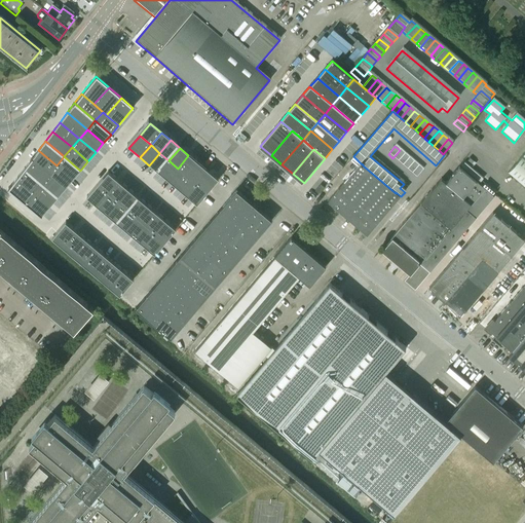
[(57,165),(38,150),(31,159),(48,175),(57,165)]
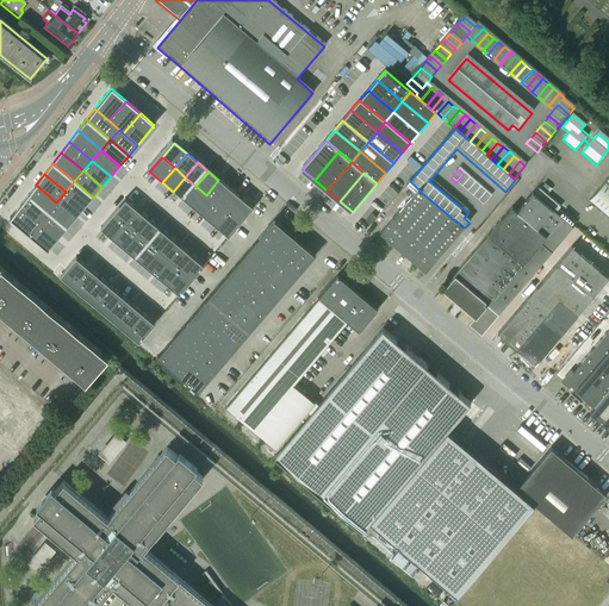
[(464,174),(455,183),(461,188),(468,179),(464,174)]
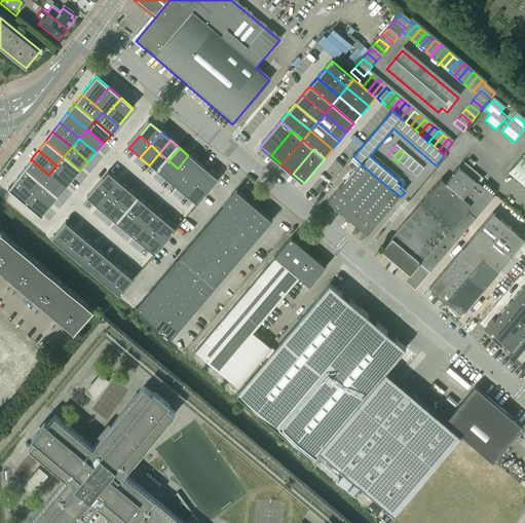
[(158,173),(169,160),(159,153),(149,165),(158,173)]
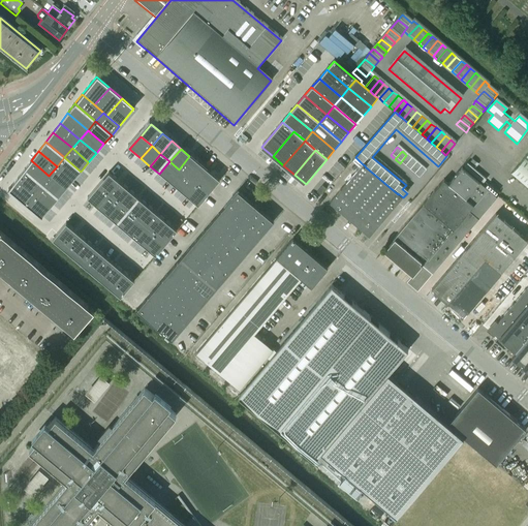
[(527,154),(509,177),(527,192),(527,154)]
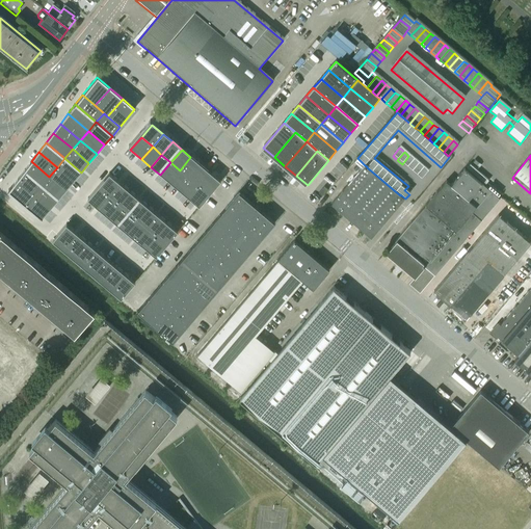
[(408,156),(402,164),(406,168),(414,160),(408,156)]
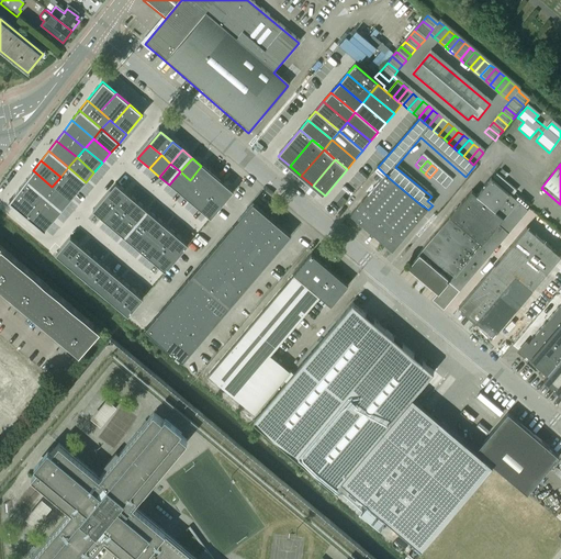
[(200,188),(211,175),(201,166),(190,180),(200,188)]
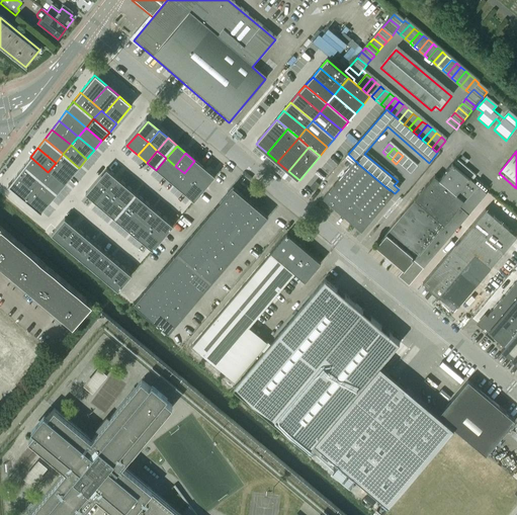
[(79,168),(63,154),(56,163),(71,176),(79,168)]
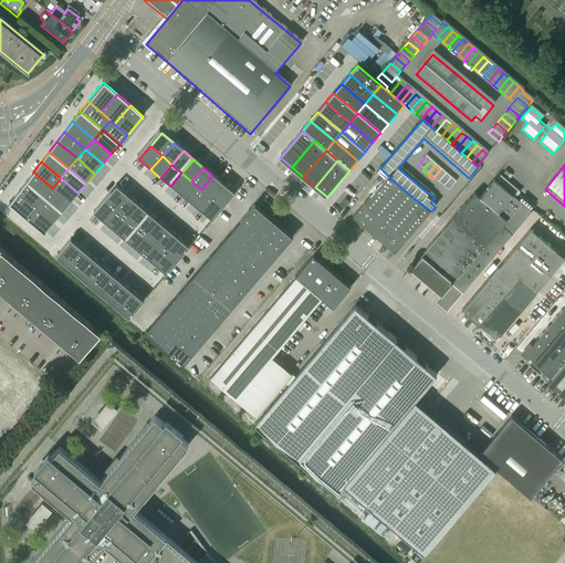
[(440,170),(432,179),(438,184),(445,175),(440,170)]
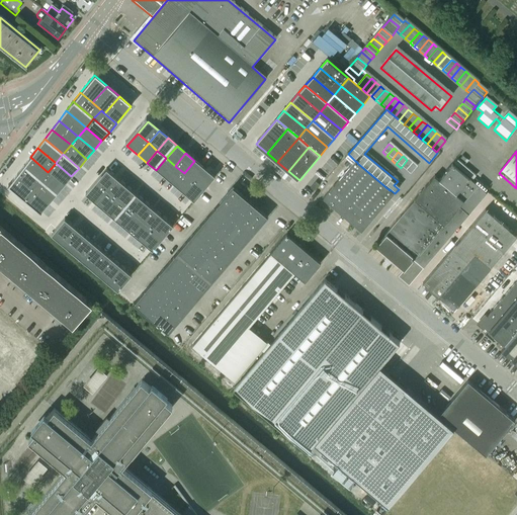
[(48,172),(30,157),(23,166),(40,180),(48,172)]
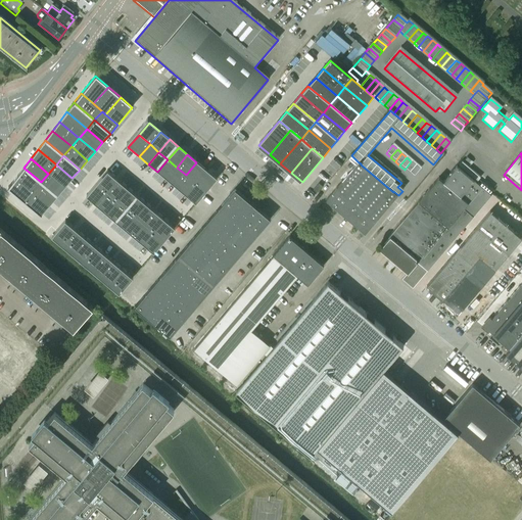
[(167,180),(177,168),(168,159),(157,172),(167,180)]
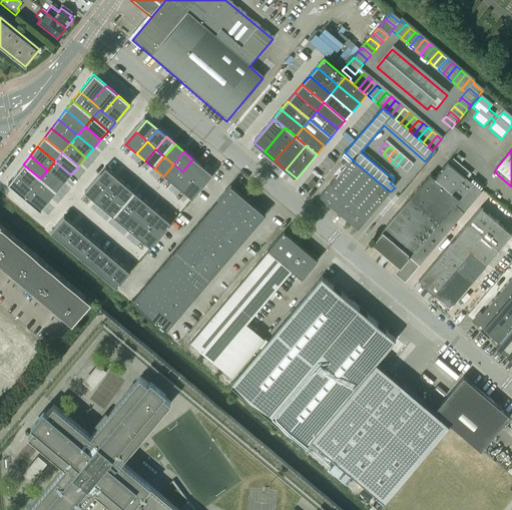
[(403,158),(397,166),(401,170),(408,162),(403,158)]
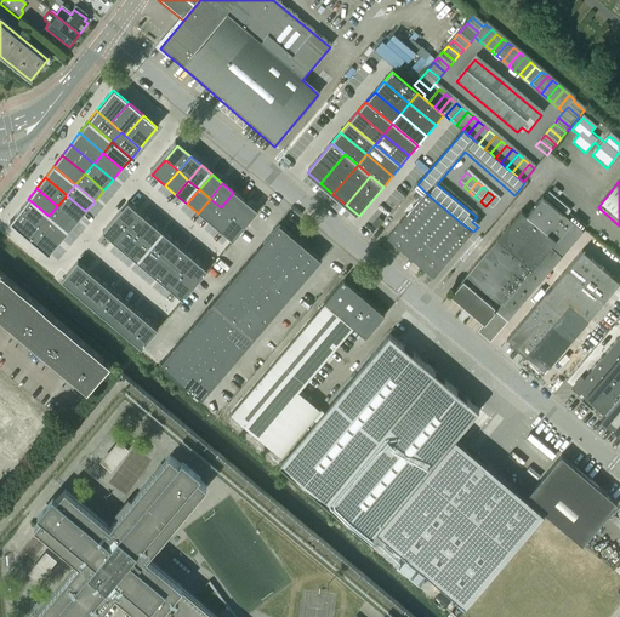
[(231,217),(244,201),(233,193),(221,207),(231,217)]
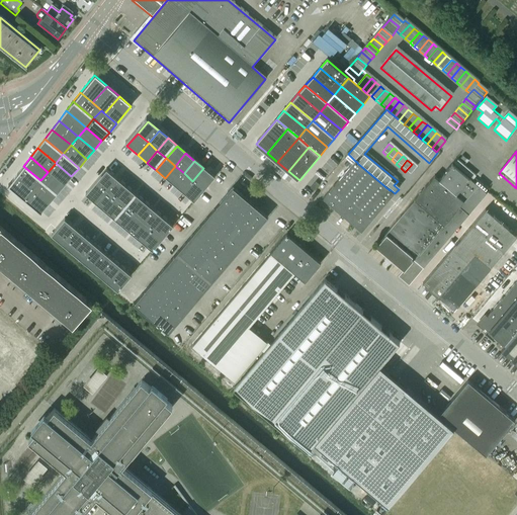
[(332,189),(322,200),(360,234),(369,222),(393,195),(354,162),(332,189)]
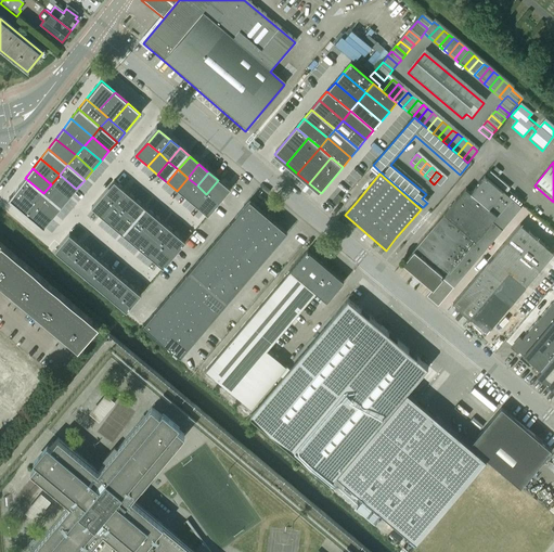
[(76,189),(60,175),(51,184),(68,199),(76,189)]
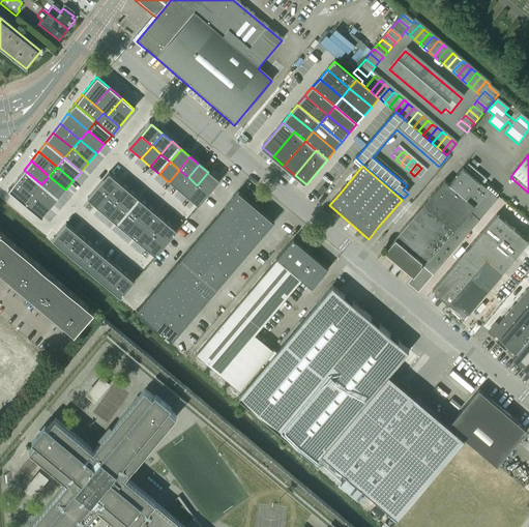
[(421,168),(414,176),(419,180),(425,172),(421,168)]
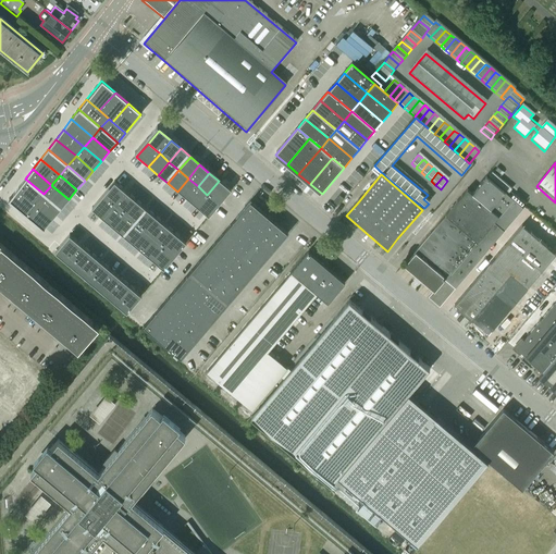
[(44,194),(25,179),(17,188),(35,204),(44,194)]
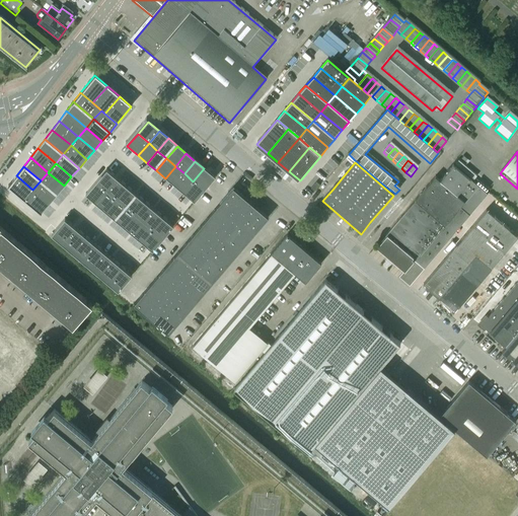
[(173,186),(185,173),(175,166),(165,178),(173,186)]
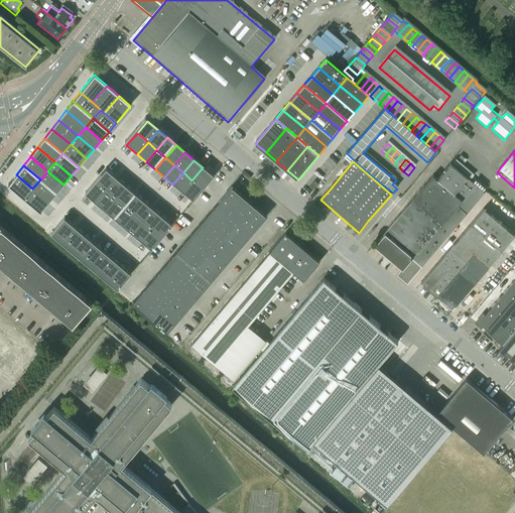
[(383,237),(374,248),(400,271),(395,277),(405,286),(420,268),(466,215),(483,195),(449,165),(436,181),(431,177),(412,201),(382,236),(383,237)]
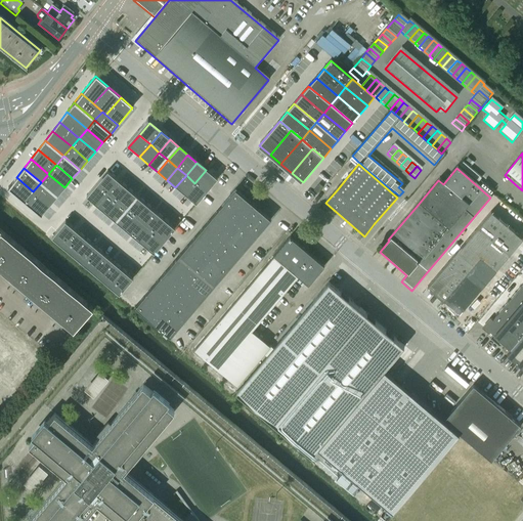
[(217,180),(206,170),(194,183),(206,192),(217,180)]
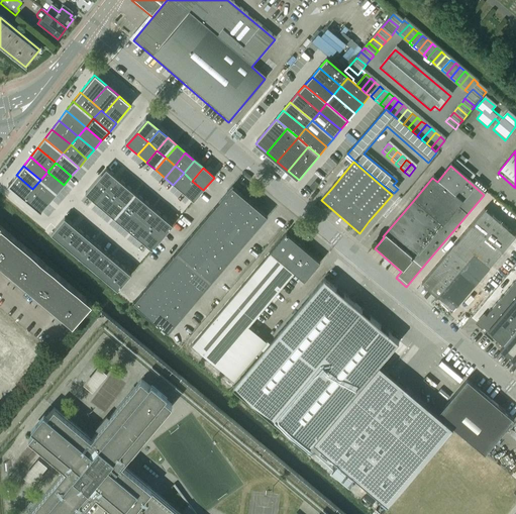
[(106,192),(116,180),(105,170),(95,182),(106,192)]
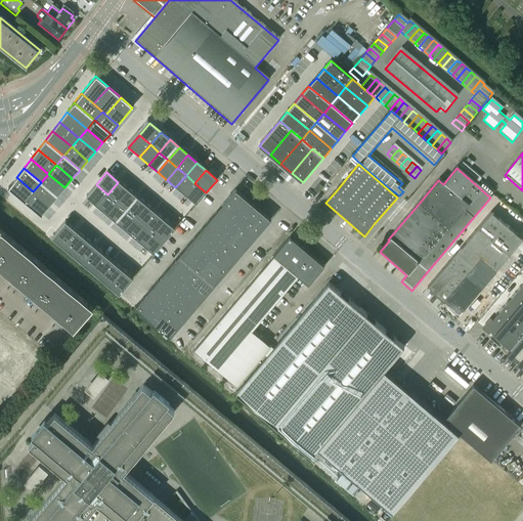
[(64,187),(48,174),(41,182),(56,197),(64,187)]
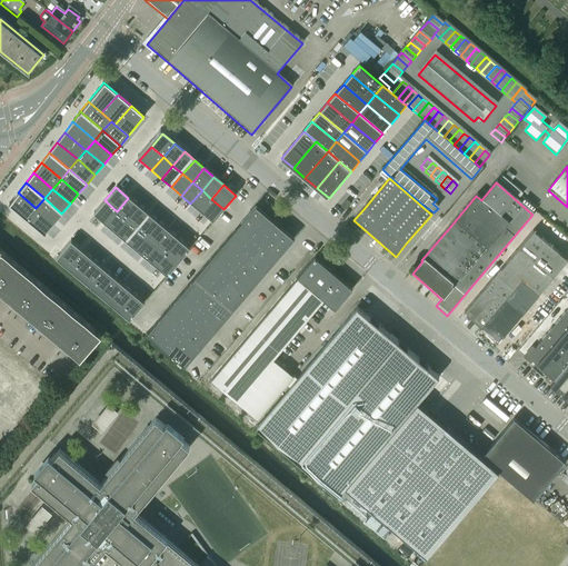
[(200,212),(211,199),(202,190),(190,204),(200,212)]
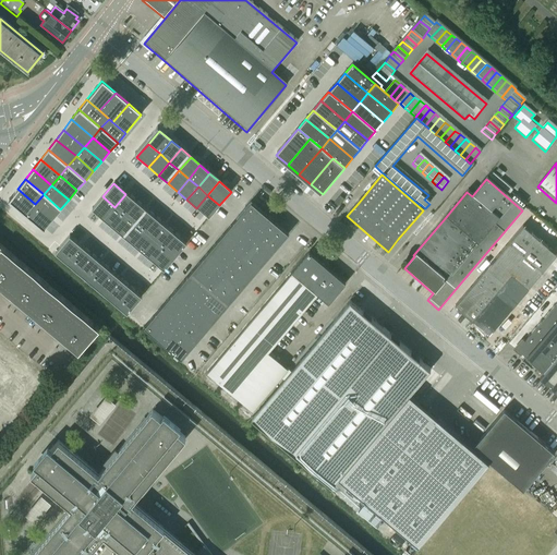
[(35,204),(17,189),(9,201),(25,216),(35,204)]
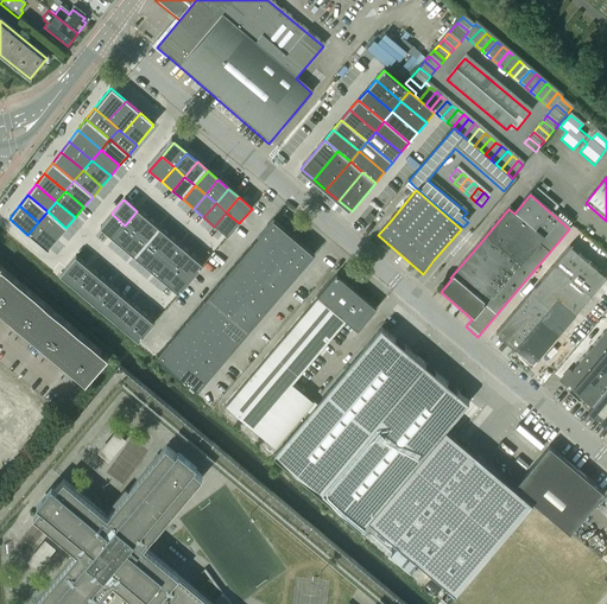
[(65,228),(48,211),(38,222),(57,237),(65,228)]
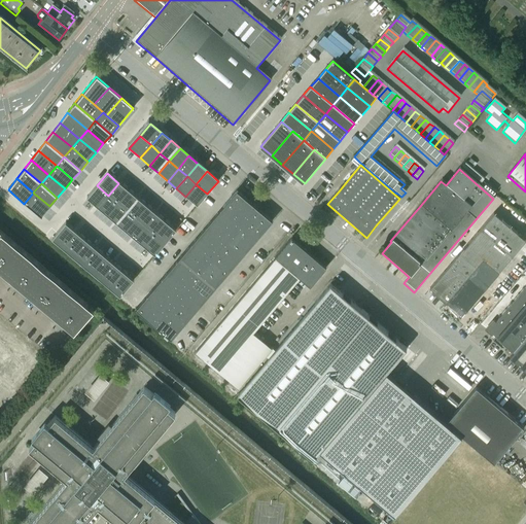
[(117,203),(128,190),(118,183),(108,196),(117,203)]
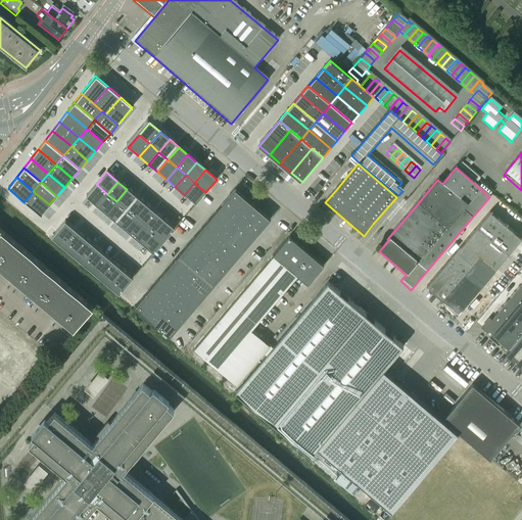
[(195,204),(205,192),(194,183),(184,195),(195,204)]
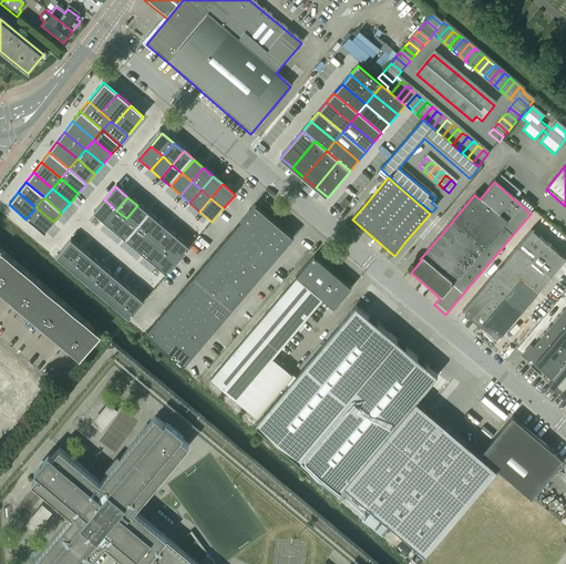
[(105,224),(116,211),(104,200),(93,213),(105,224)]
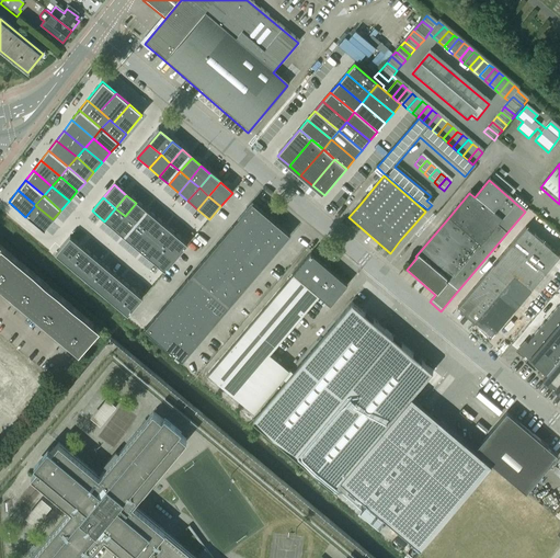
[(341,200),(335,206),(339,209),(344,203),(341,200)]
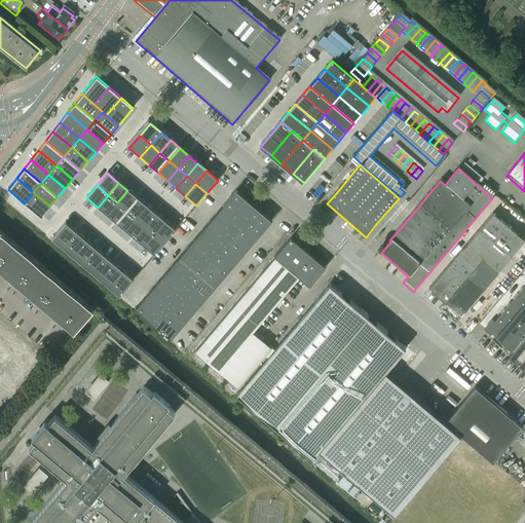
[(126,211),(137,198),(127,190),(117,202),(126,211)]
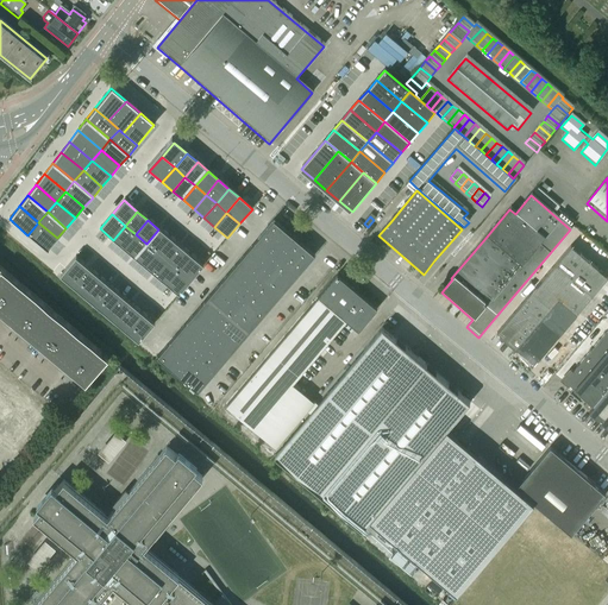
[(294,239),(273,221),(258,239),(279,256),(294,239)]
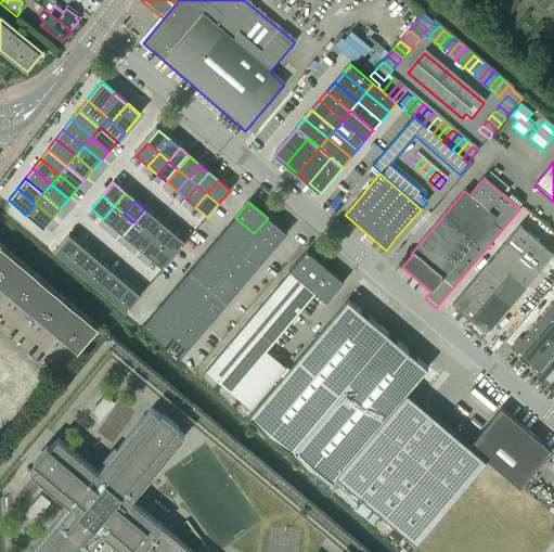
[(52,217),(35,203),(25,215),(42,229),(52,217)]
